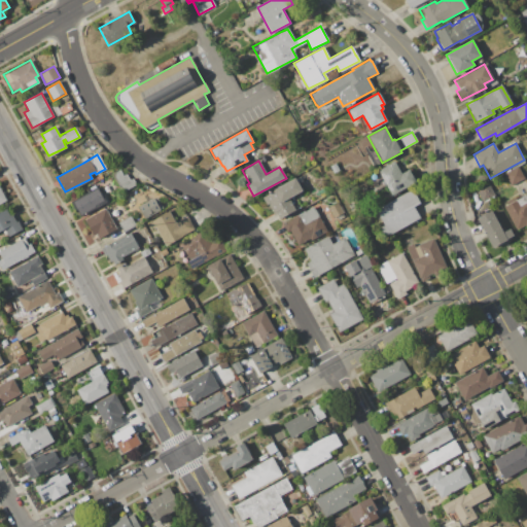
[(378,169),(393,161),(400,173),(408,170),(415,182),(408,186),(391,195),(378,169)]
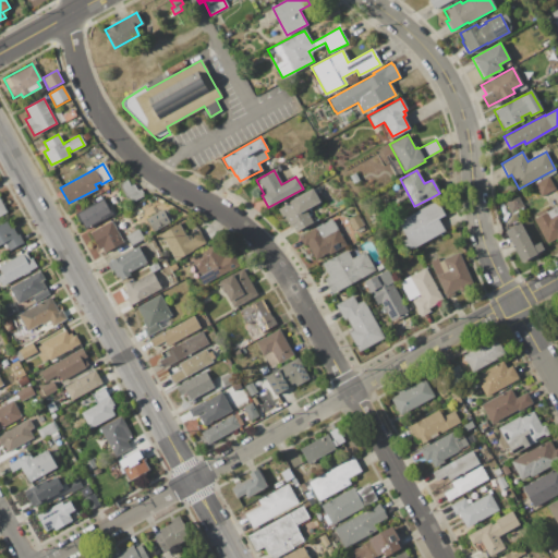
[(548,176),(555,189),(541,196),(534,183),(548,176)]
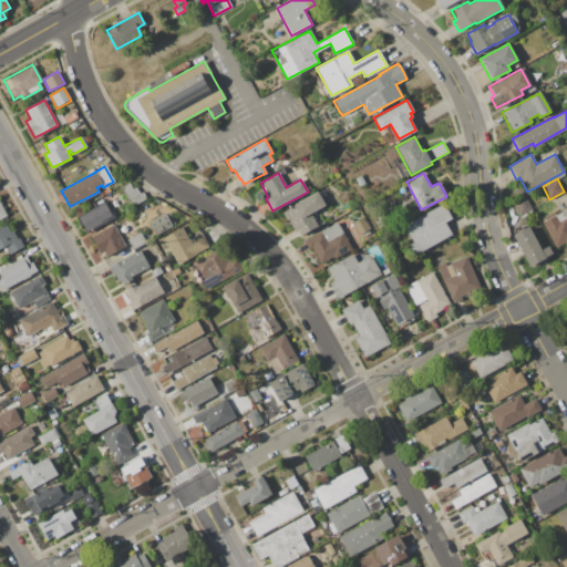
[(142,192),(146,198),(135,204),(135,203),(132,204),(127,197),(126,198),(121,186),(127,183),(131,189),(134,187),(138,194),(142,192)]
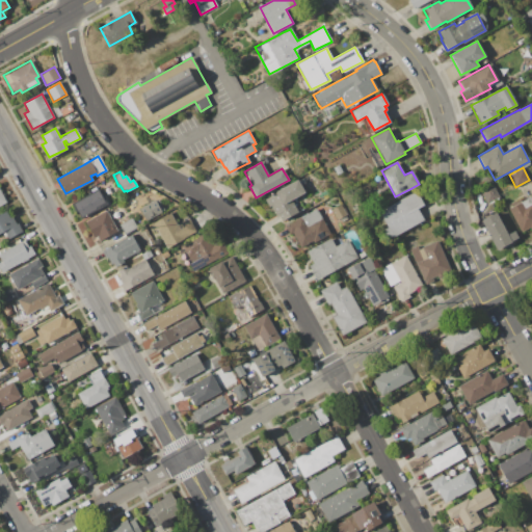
[(291,200),(298,212),(282,221),(277,213),(275,214),(270,206),(268,207),(264,198),(275,192),(275,191),(297,179),(304,192),(291,200)]
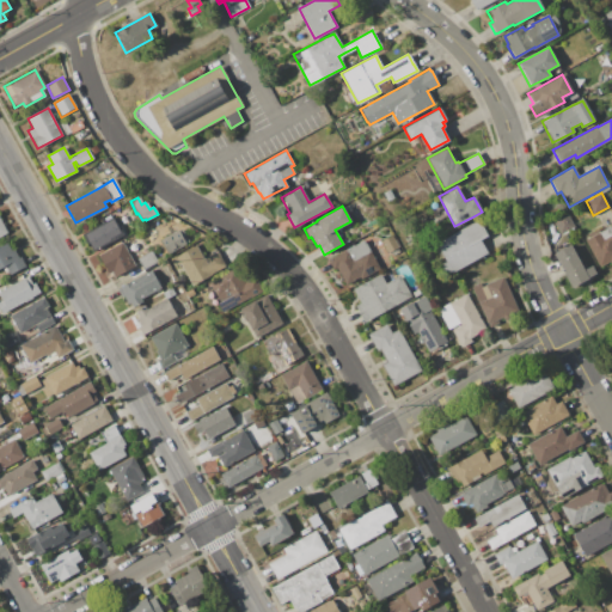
[(565,212),(574,227),(560,236),(551,220),(565,212)]
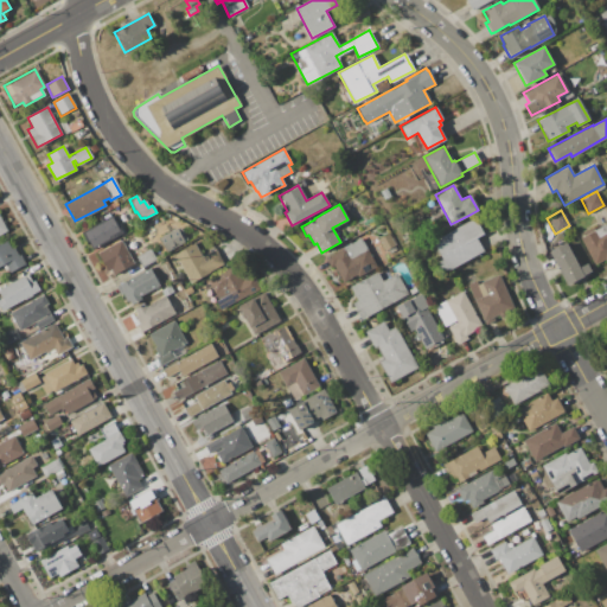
[(112,215),(121,234),(93,249),(88,242),(85,242),(81,232),(83,231),(82,230),(112,215)]
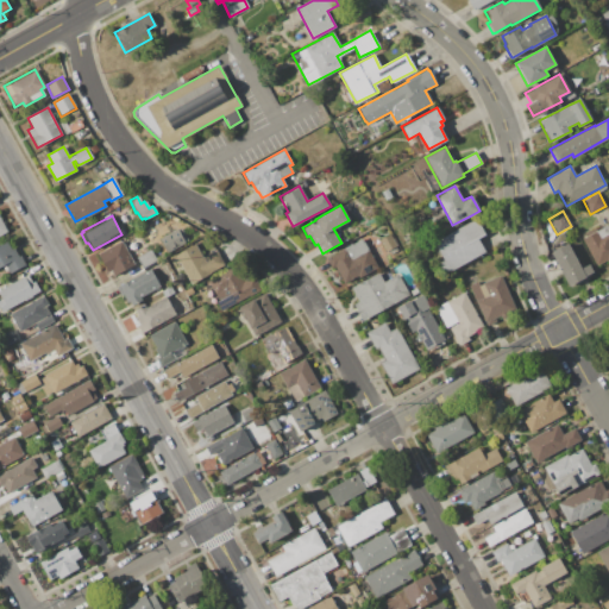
[(441,258),(432,242),(476,219),(484,236),(477,239),(484,252),(441,275),(435,262),(441,258)]
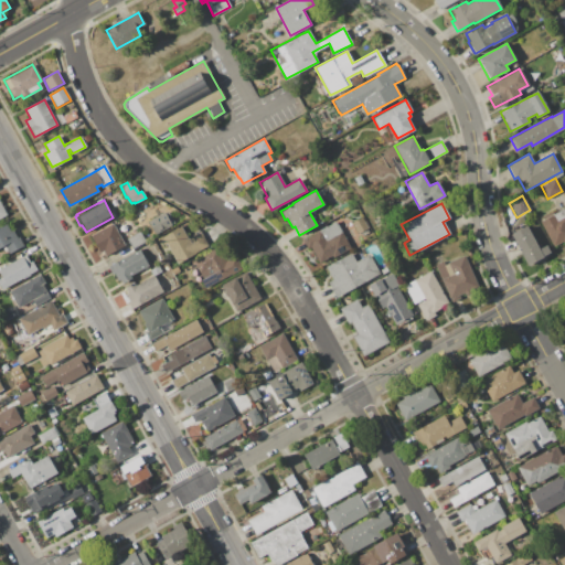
[(552,211),(553,215),(560,211),(561,211),(564,209),(564,211),(564,242),(564,243),(562,241),(553,245),(540,222),(543,221),(541,216),(552,211)]
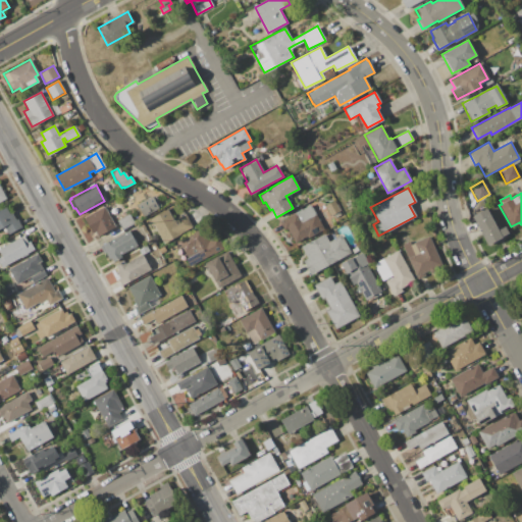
[(136,204),(152,196),(158,208),(143,216),(136,204)]
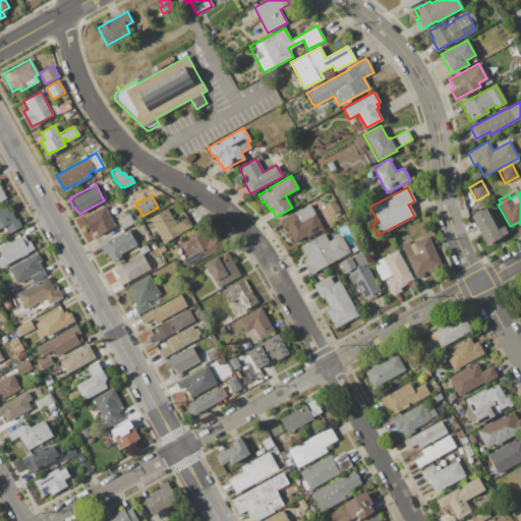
[(333,200),(339,211),(330,216),(324,206),(333,200)]
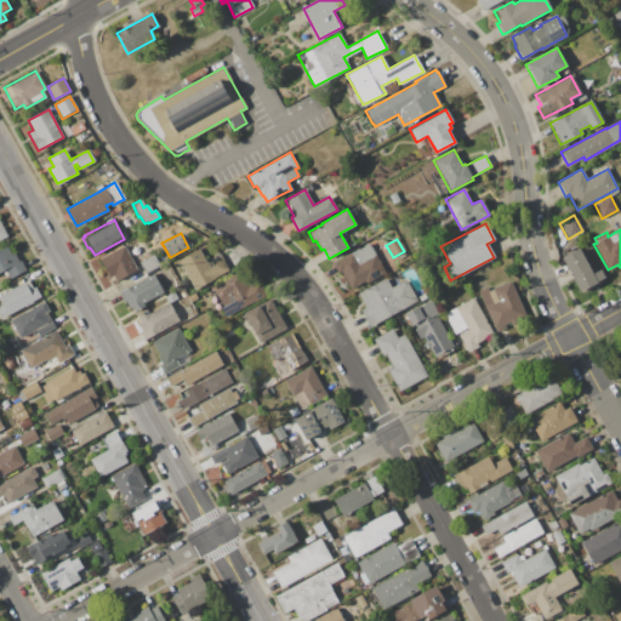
[(331,263),(368,243),(375,254),(383,271),(351,290),(341,273),(339,274),(331,263)]
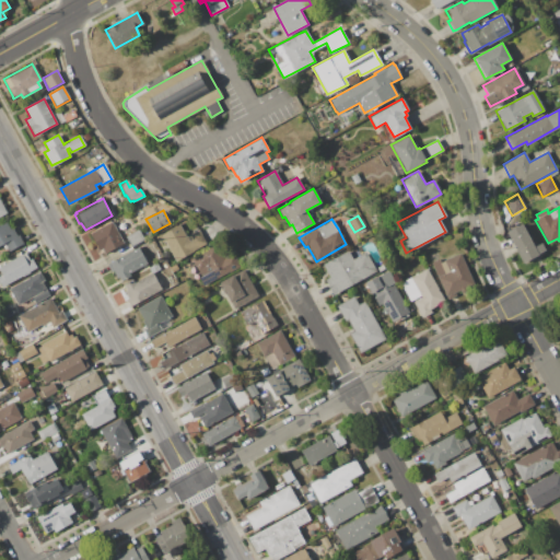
[(505,228),(521,220),(535,247),(541,243),(545,249),(538,253),(539,255),(524,263),(505,228)]
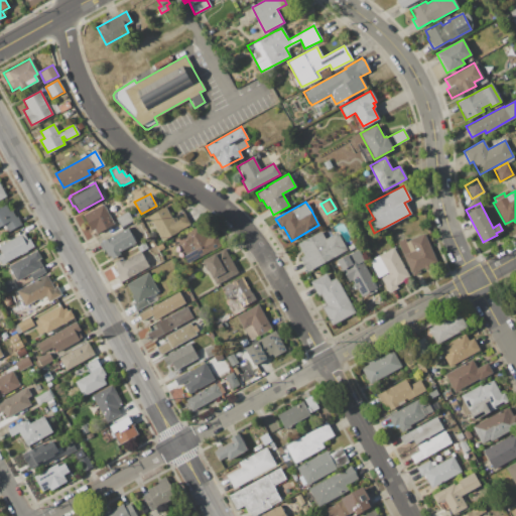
[(113,224),(96,233),(94,230),(91,231),(83,215),(86,213),(103,204),(113,224)]
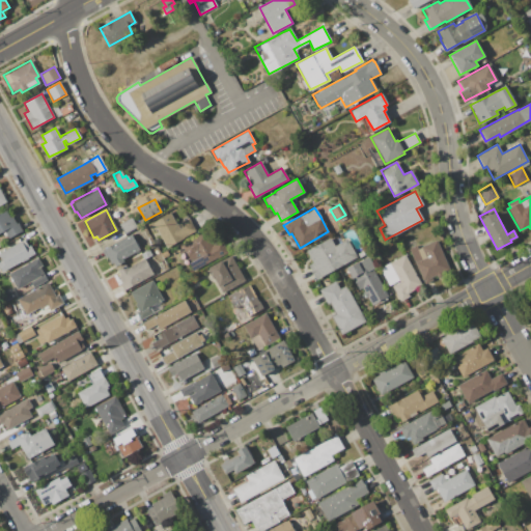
[(16,223),(17,222),(22,231),(8,239),(6,235),(4,236),(1,231),(0,231),(0,213),(4,211),(8,218),(11,216),(16,223)]
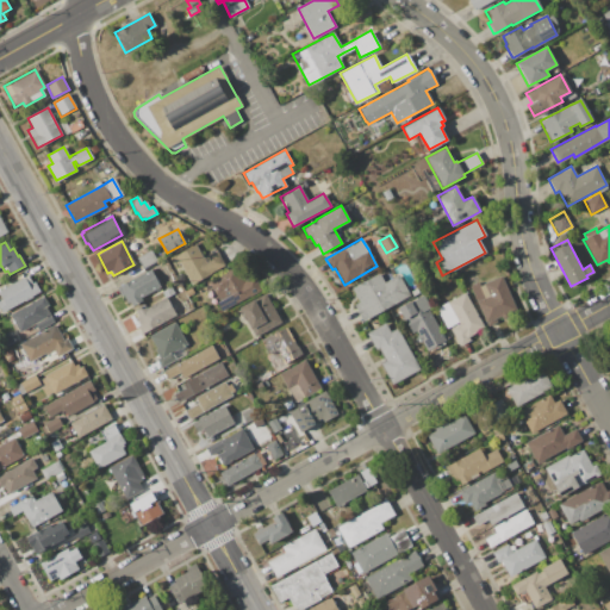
[(199,253),(201,259),(216,250),(224,265),(210,273),(211,274),(191,285),(180,262),(176,265),(173,257),(195,246),(199,253)]
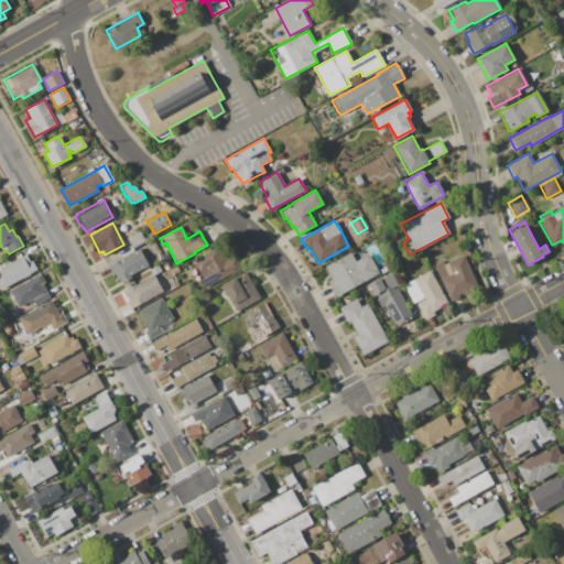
[(139,230),(144,241),(132,248),(126,237),(139,230)]
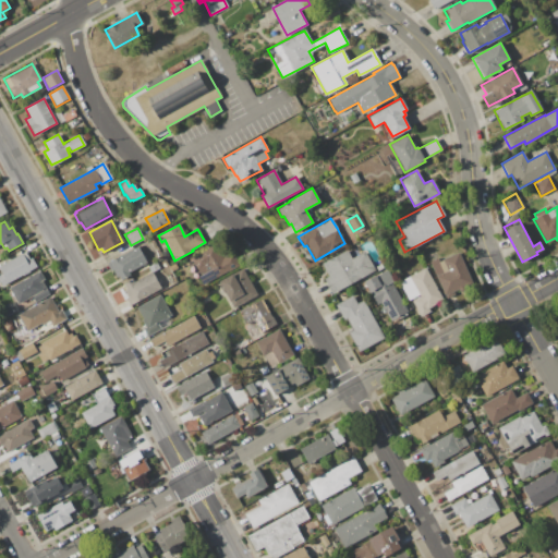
[(229,270),(205,282),(202,284),(197,276),(199,275),(191,256),(215,243),(222,257),(232,252),(239,265),(229,270)]
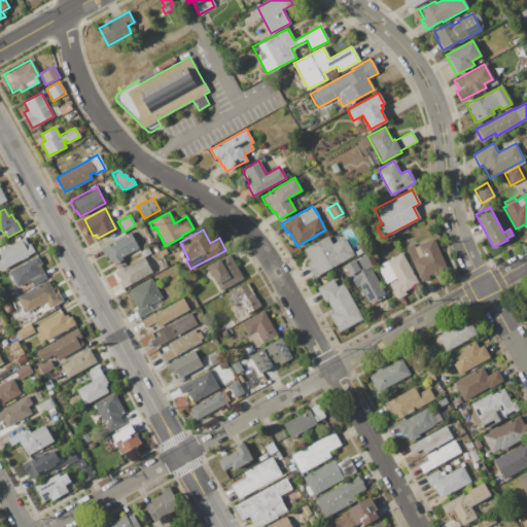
[(109,260),(105,254),(104,255),(101,249),(102,248),(102,247),(104,246),(130,233),(138,247),(120,256),(121,259),(113,264),(112,261),(111,259),(109,260)]
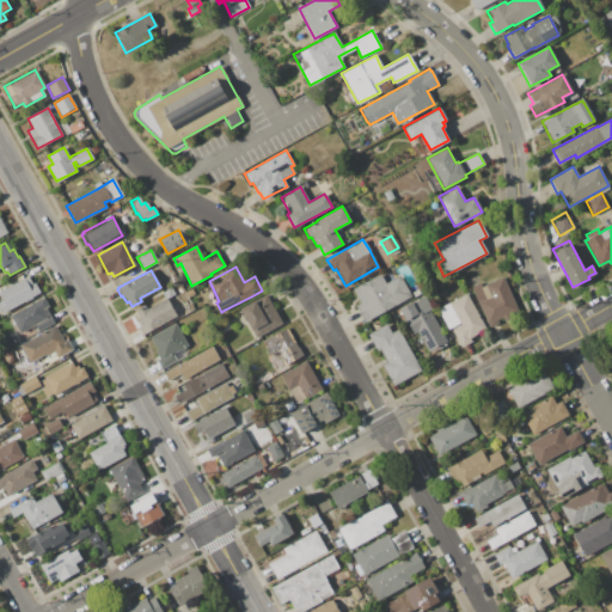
[(359,303),(357,299),(352,288),(379,273),(385,283),(399,276),(401,279),(410,297),(363,323),(354,305),(359,303)]
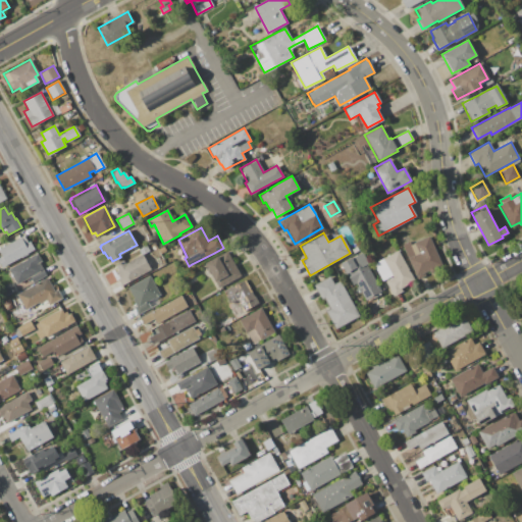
[(0,247),(22,236),(27,243),(30,241),(34,250),(32,251),(6,265),(2,267),(0,263),(0,256),(1,256),(0,253),(0,247)]
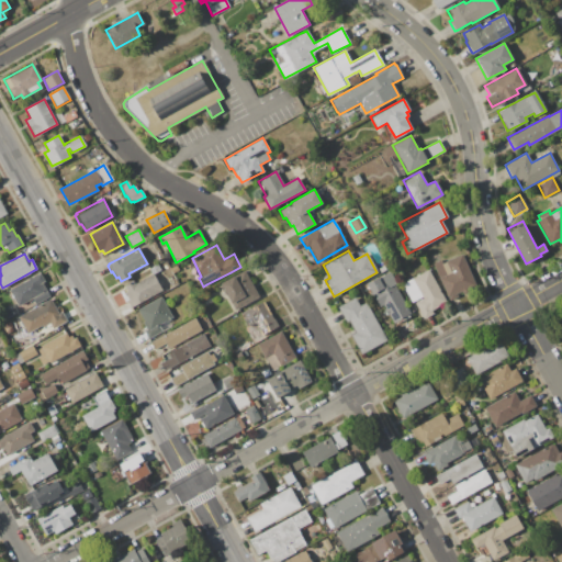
[(456,294),(457,296),(448,301),(447,298),(434,266),(433,263),(440,260),(441,262),(461,254),(475,285),(469,288),(470,290),(462,293),(462,291),(456,294)]
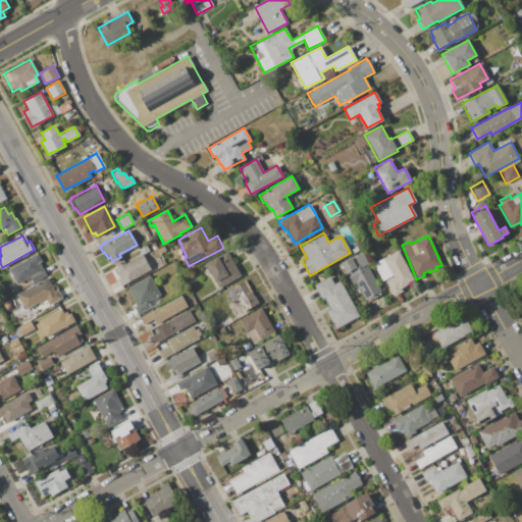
[(383,279),(381,279),(373,264),(375,263),(374,262),(398,250),(413,280),(400,286),(403,292),(393,297),(390,292),(383,279)]
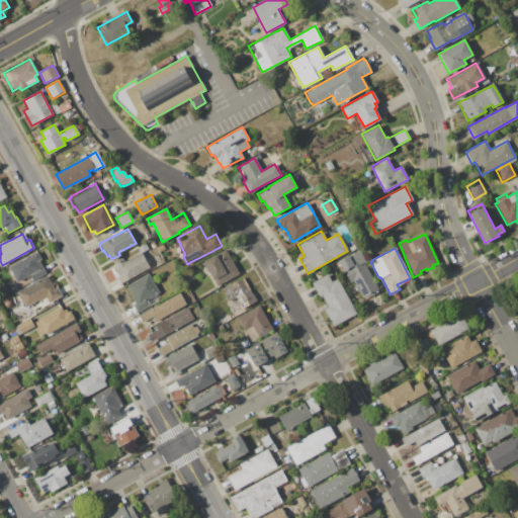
[(225,249),(238,273),(217,285),(203,261),(225,249)]
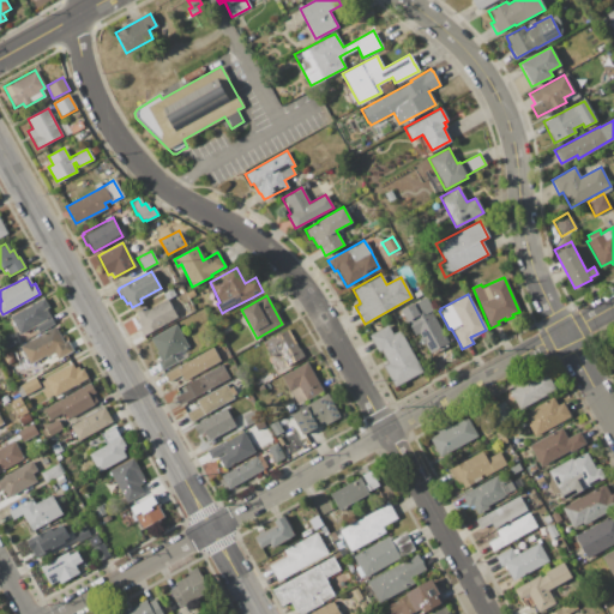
[(414,335),(401,309),(413,302),(425,296),(432,309),(429,311),(447,343),(429,354),(417,332),(414,335)]
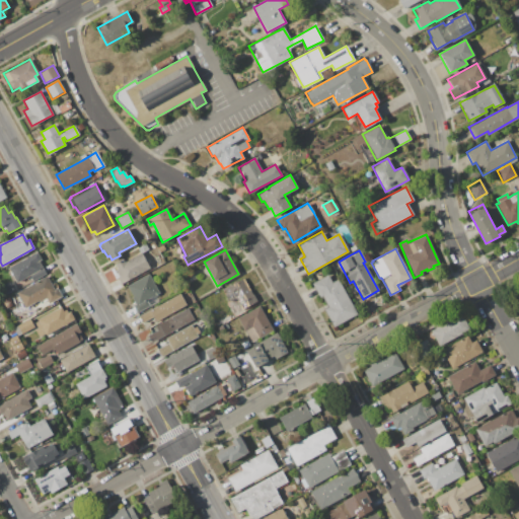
[(42,268),(45,274),(31,281),(28,276),(15,283),(11,275),(7,268),(36,251),(41,260),(38,261),(42,268)]
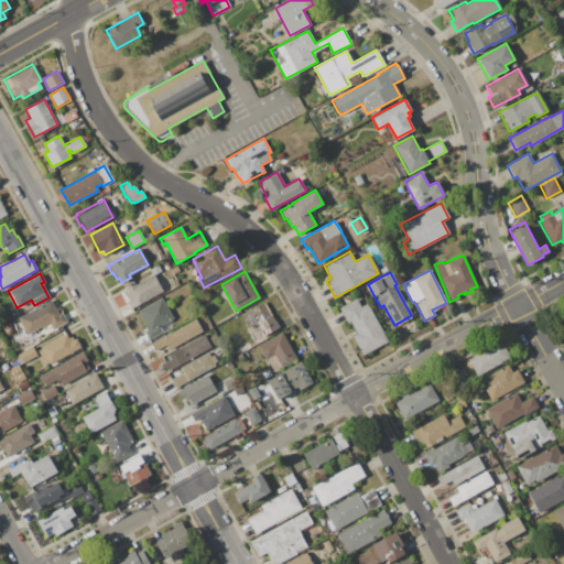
[(129,300),(125,292),(127,291),(126,290),(125,288),(133,283),(134,285),(153,274),(162,292),(134,306),(132,307),(131,308),(127,301),(129,300)]
